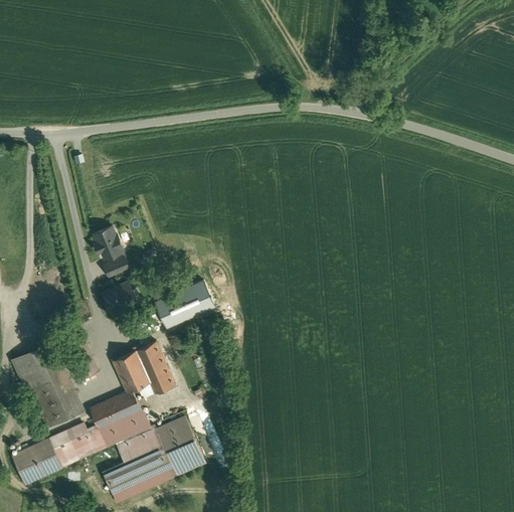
[(80,155),(72,157),(74,165),(83,163),(80,155)]
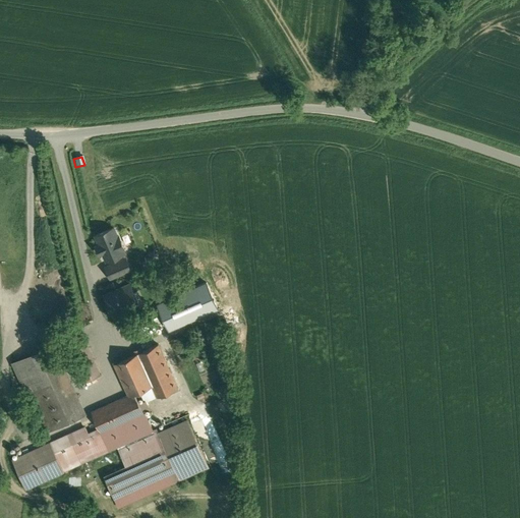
[(116,240),(112,231),(95,238),(99,248),(98,248),(101,255),(102,255),(106,264),(123,256),(122,253),(123,252),(118,239),(116,240)]
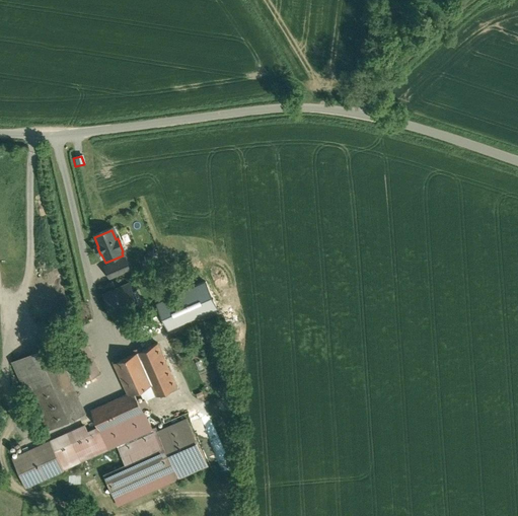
[(105,281),(129,274),(124,259),(100,266),(105,281)]
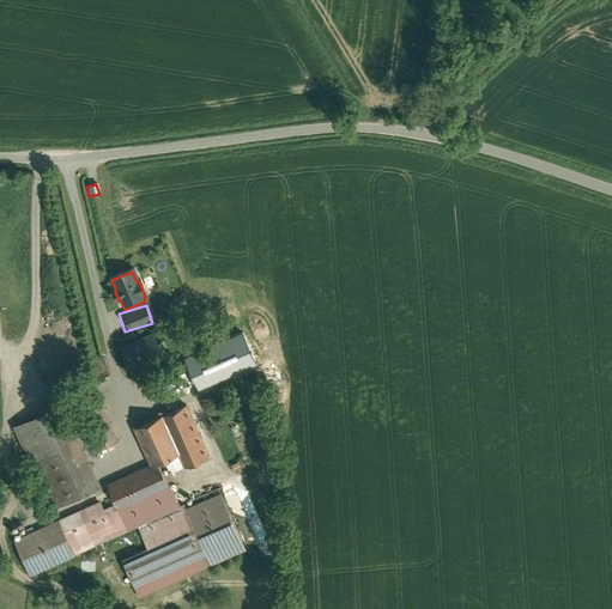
[(163,364),(152,338),(121,351),(133,377),(163,364)]
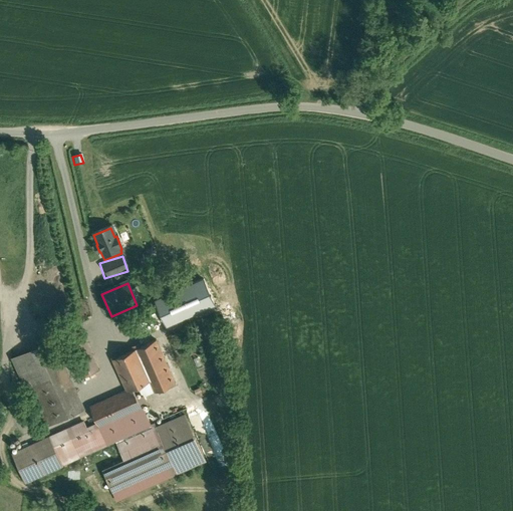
[(184,290),(152,304),(160,322),(192,307),(184,290)]
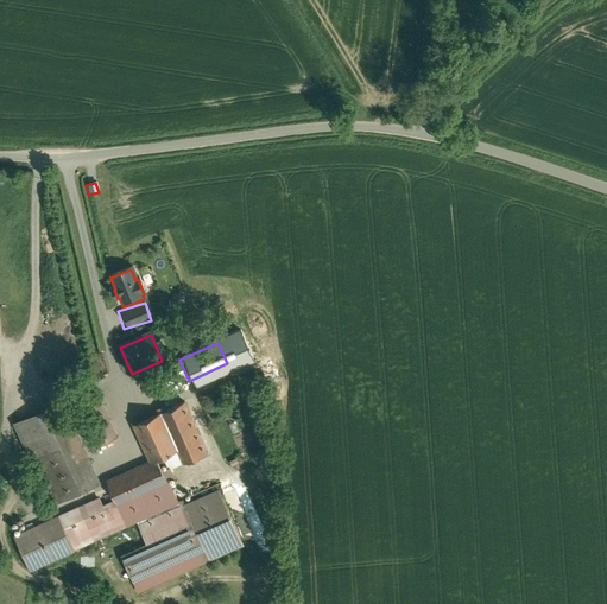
[(117,440),(94,390),(76,399),(99,449),(117,440)]
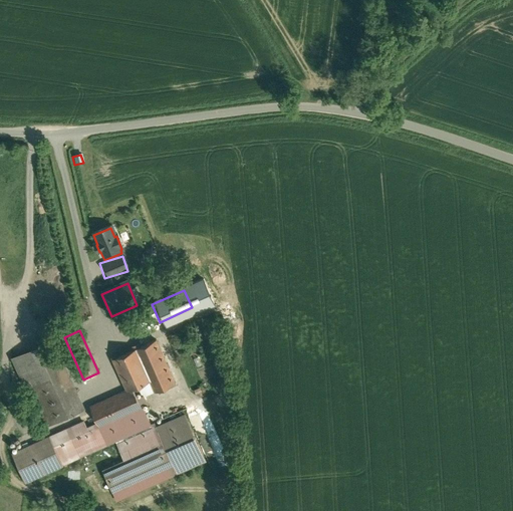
[(155,342),(112,361),(126,393),(133,391),(150,382),(155,394),(174,386),(155,342)]
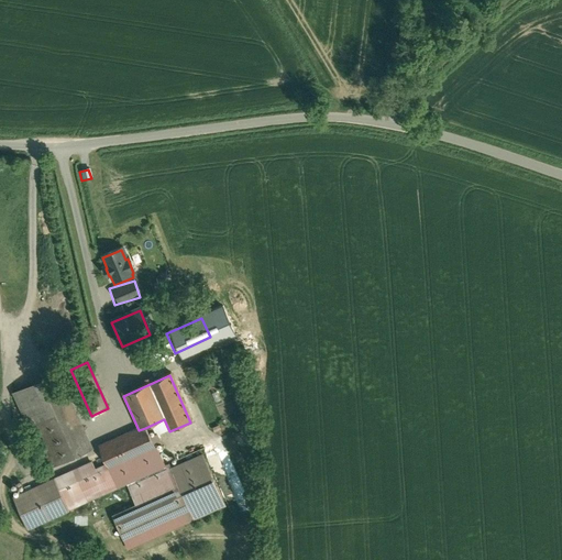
[(37,381),(10,394),(25,427),(53,414),(37,381)]
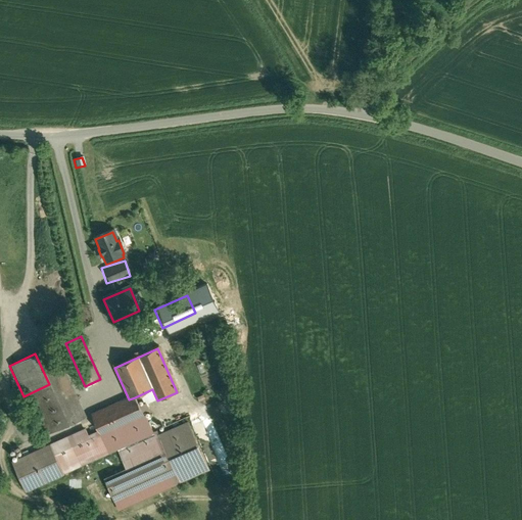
[(69,381),(28,400),(44,436),(86,417),(69,381)]
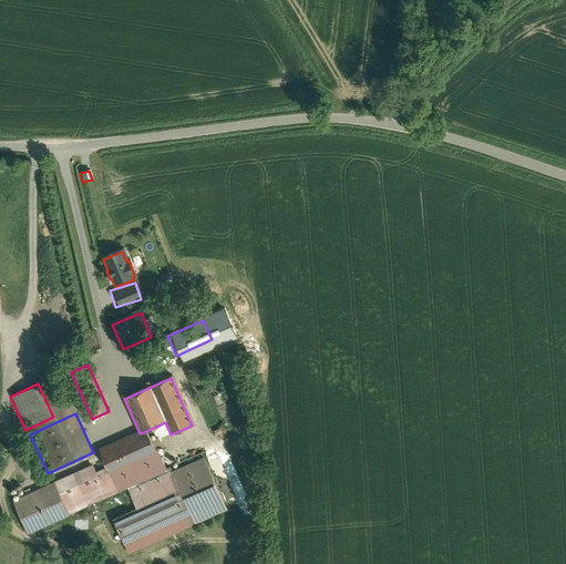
[(109,472),(101,475),(100,472),(94,475),(91,468),(72,477),(53,485),(68,515),(117,493),(165,472),(146,431),(140,433),(99,451),(109,472)]
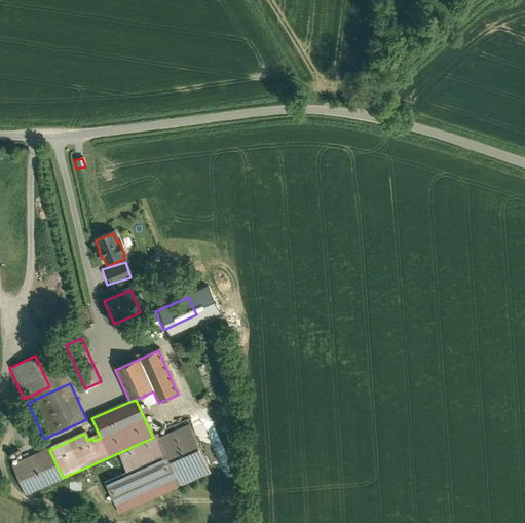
[(154,441),(120,456),(127,475),(162,459),(154,441)]
